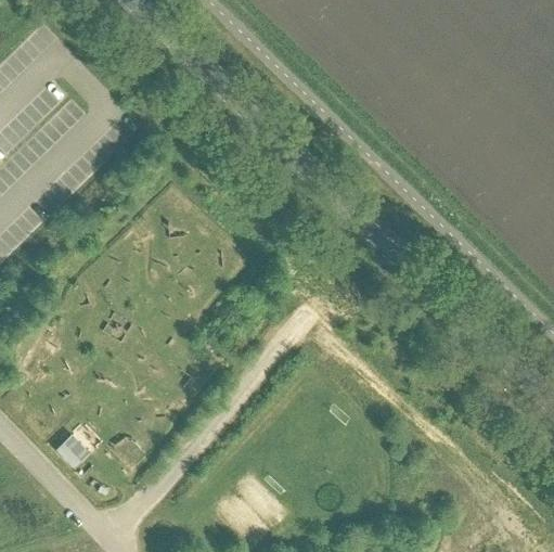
[(209,252),(191,269),(204,283),(222,266),(209,252)]
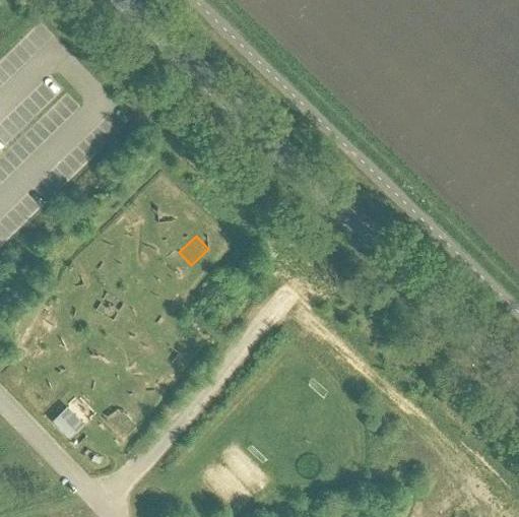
[(68,406),(51,422),(68,440),(85,425),(68,406)]
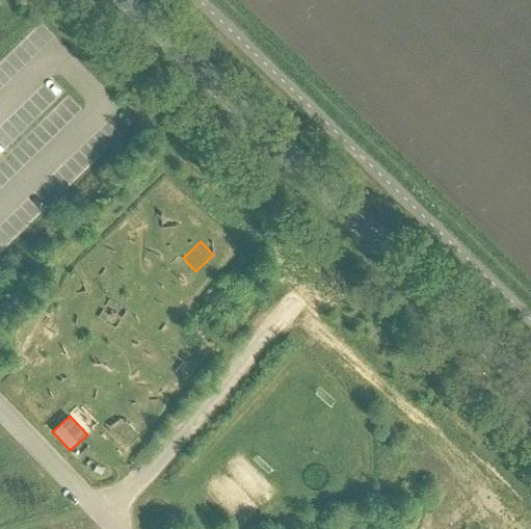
[(129,497),(135,490),(121,475),(114,481),(129,497)]
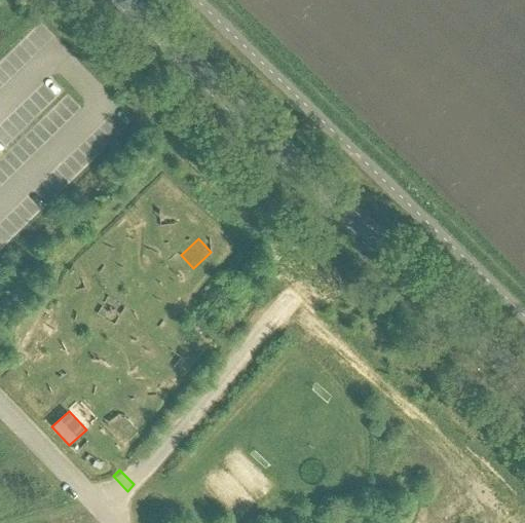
[(99,516),(106,510),(91,494),(85,500),(99,516)]
